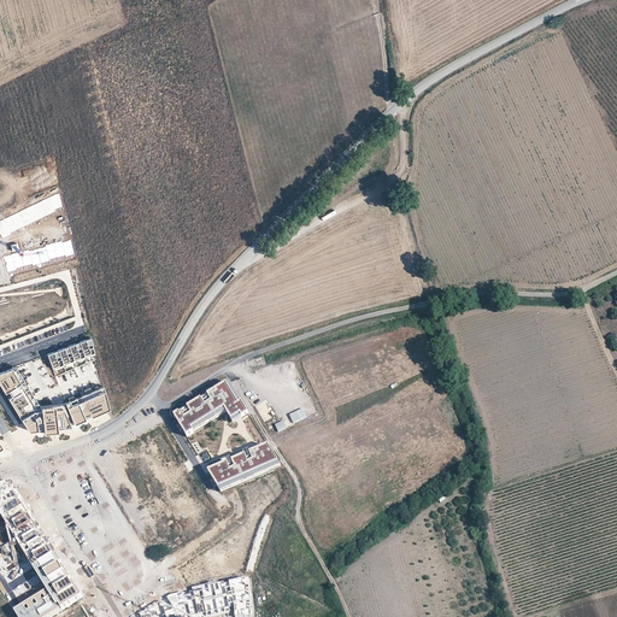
[(381,165),(356,181),(359,188),(385,174),(381,165)]
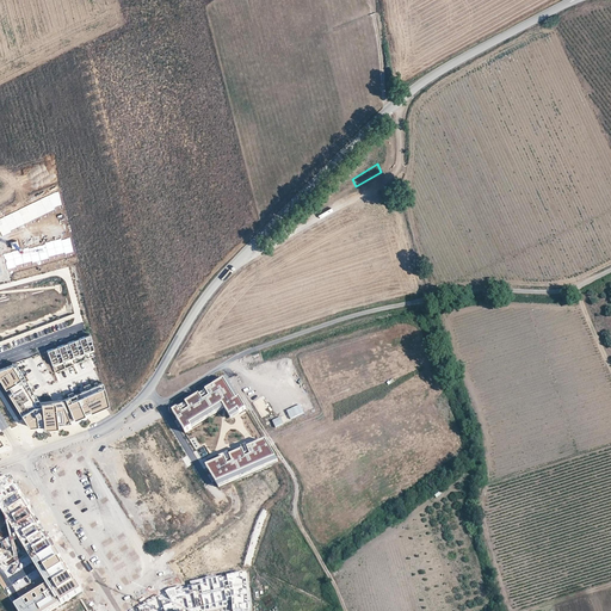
[(56,192),(0,218),(0,232),(2,236),(11,232),(11,230),(55,209),(54,208),(57,205),(62,204),(59,191),(56,192)]
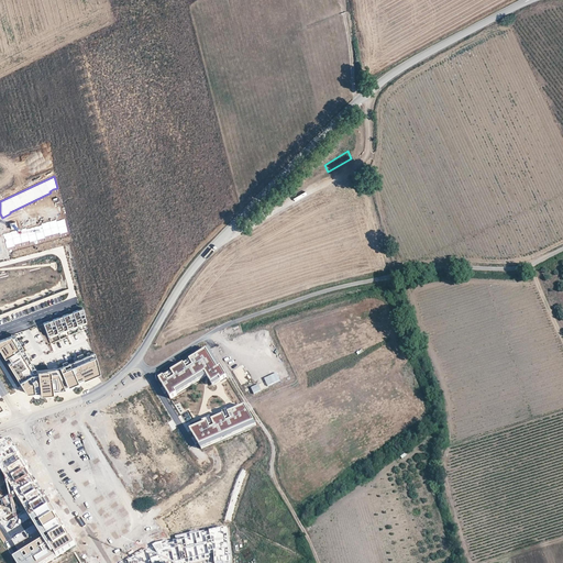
[(26,228),(3,234),(7,249),(15,246),(14,245),(30,241),(30,242),(45,238),(45,236),(59,233),(59,234),(68,232),(64,219),(57,221),(56,220),(41,223),(42,225),(26,229),(26,228)]
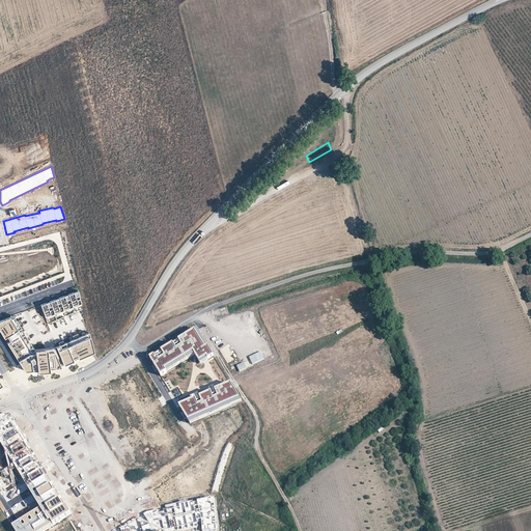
[(78,290),(40,305),(46,317),(82,304),(78,290)]
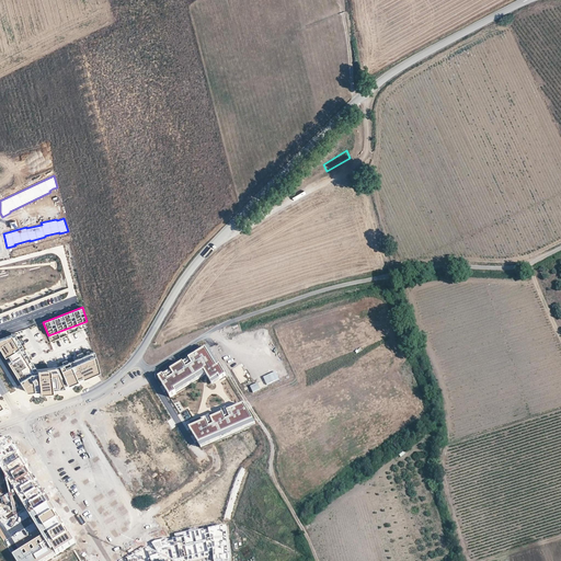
[(64,335),(67,343),(80,338),(77,330),(64,335)]
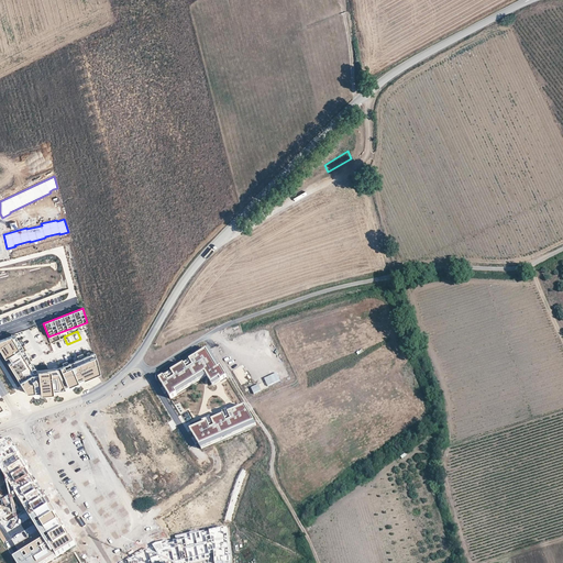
[(99,375),(95,354),(59,368),(39,371),(14,335),(0,341),(0,352),(25,395),(39,393),(39,396),(52,395),(51,392),(64,390),(99,375)]
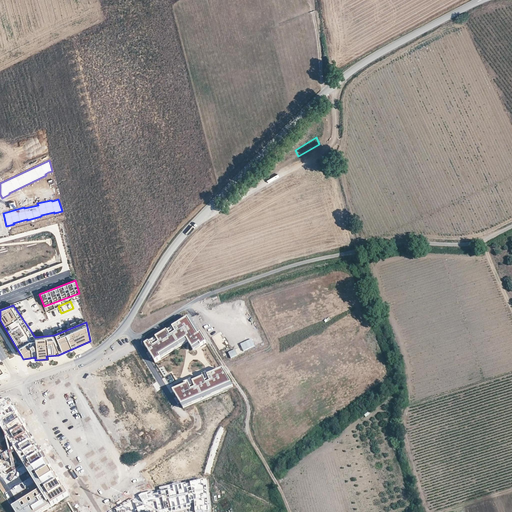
[(190,350),(203,342),(187,315),(142,343),(152,360),(185,341),(190,350)]
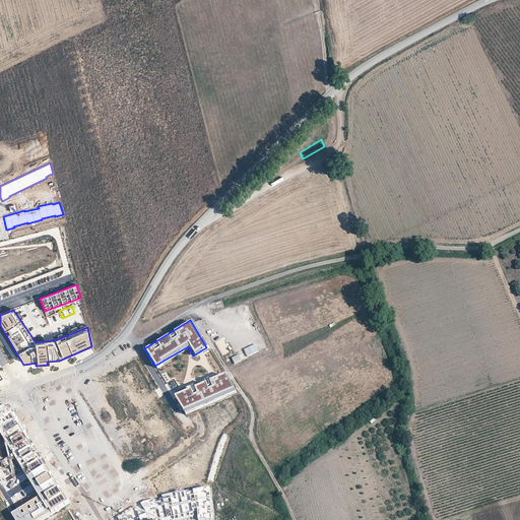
[(215,341),(221,355),(232,350),(225,336),(215,341)]
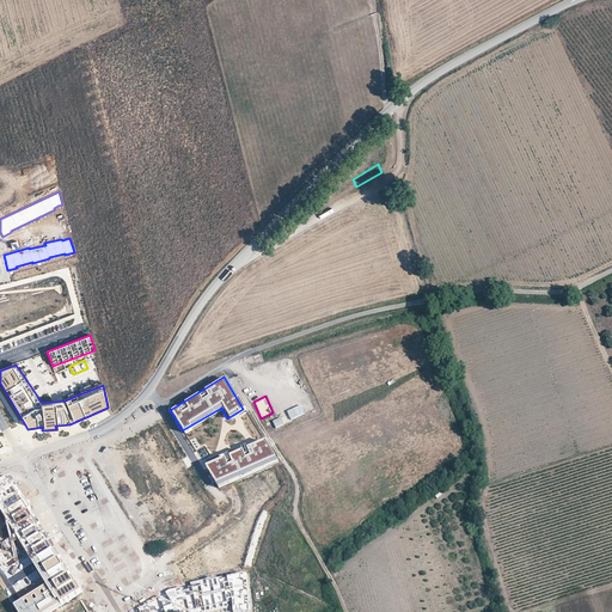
[(288,414),(291,421),(300,417),(297,409),(288,414)]
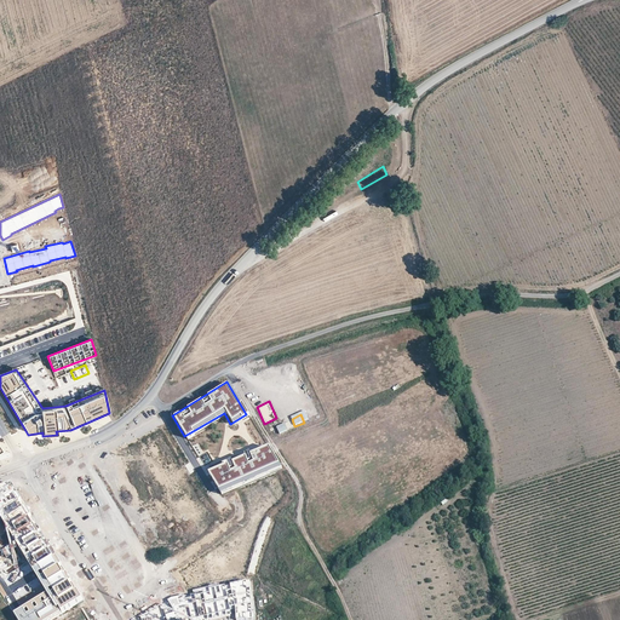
[(273,437),(282,434),(279,425),(270,430),(273,437)]
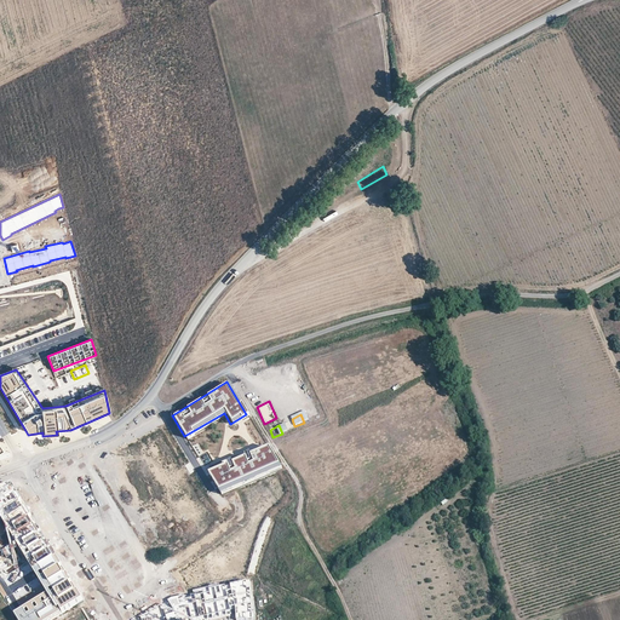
[(196,437),(187,442),(191,449),(200,445),(196,437)]
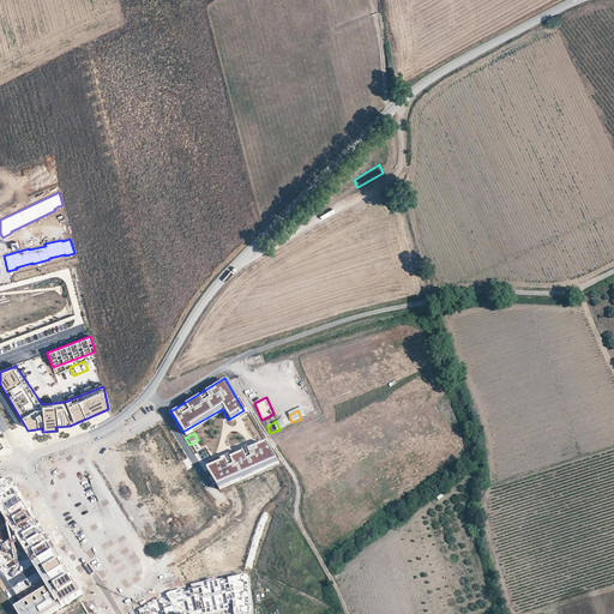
[(276,462),(263,441),(245,450),(240,452),(227,457),(217,462),(204,467),(216,487),(276,462)]
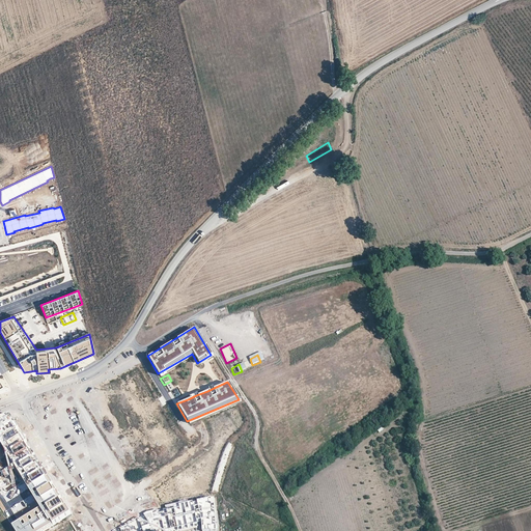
[(162,394),(155,397),(158,403),(165,400),(162,394)]
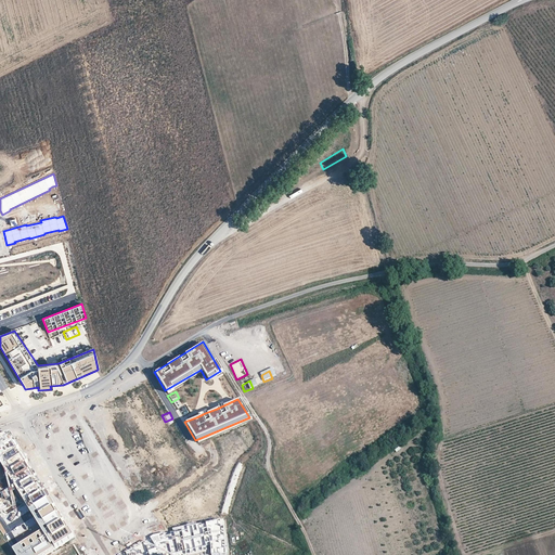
[(170,429),(177,426),(173,418),(166,423),(170,429)]
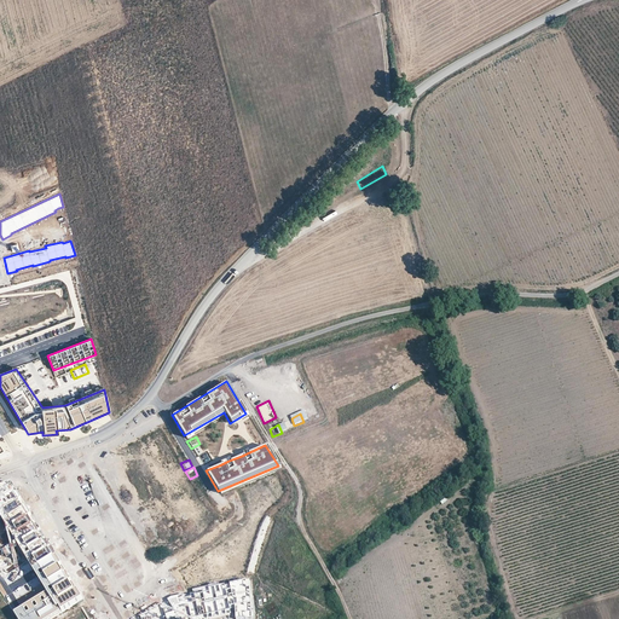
[(15,614),(17,618),(51,618),(82,600),(64,570),(33,519),(12,485),(0,489),(0,518),(47,594),(15,614)]
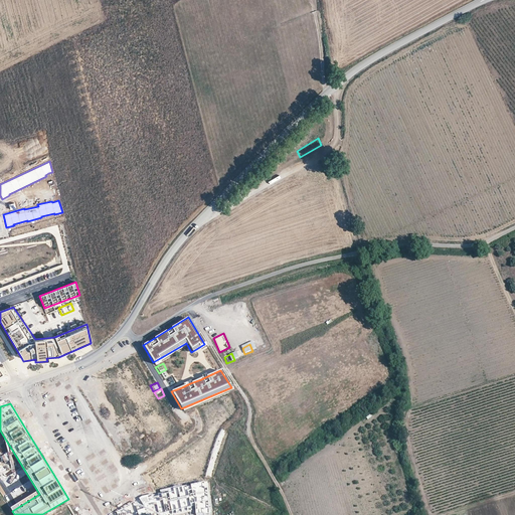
[(133,453),(138,455),(142,440),(118,434),(114,446),(115,446),(113,453),(123,455),(123,454),(132,457),(133,453)]
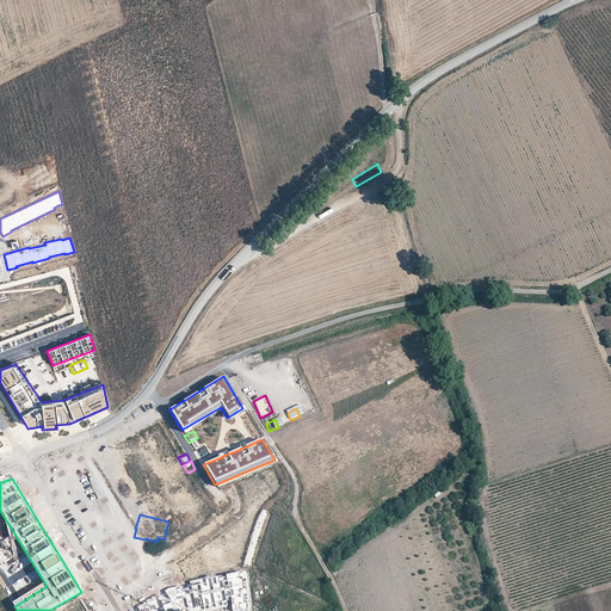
[(250,605),(246,573),(214,579),(170,590),(165,593),(173,604),(164,608),(160,596),(139,609),(139,610),(170,610),(176,609),(177,610),(208,610),(228,606),(227,599),(232,598),(233,602),(233,606),(250,605)]
